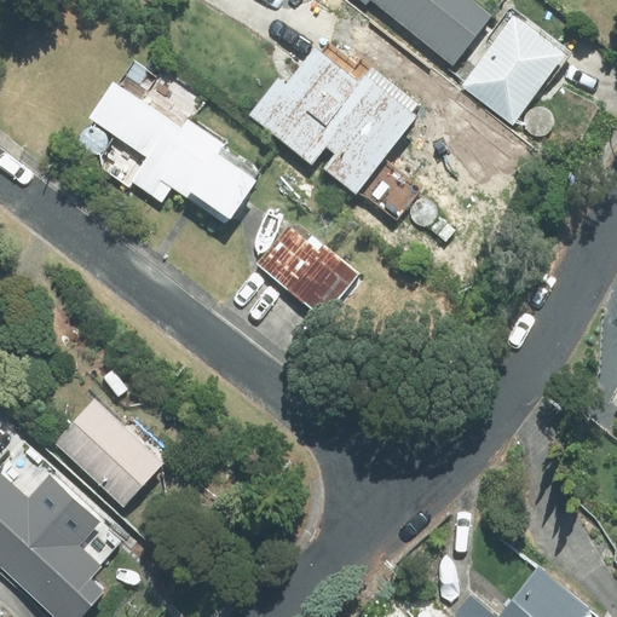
[(359,0),(367,6),(370,0),(451,67),(490,17),(470,0),(359,0)]
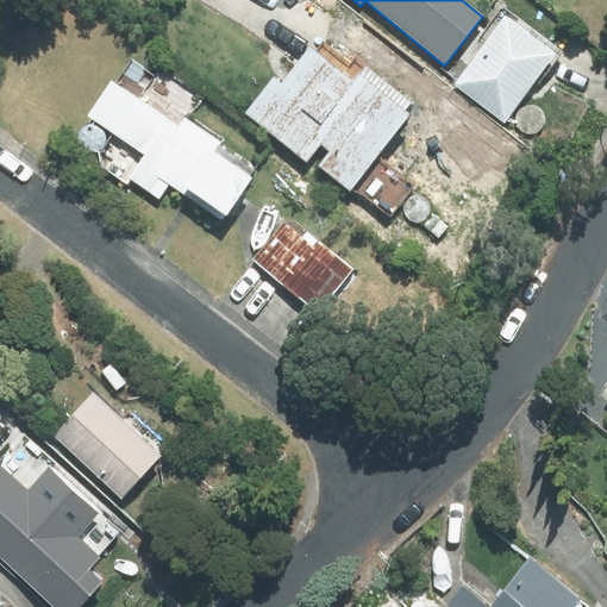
[(505,19),(456,83),(505,120),(552,56),(505,19)]
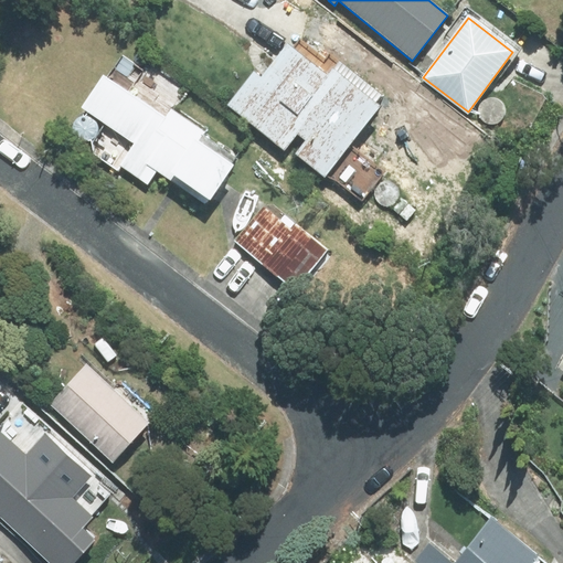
[(254,74),(229,106),(283,149),(296,134),(306,141),(296,155),(324,177),(378,108),(373,104),(381,94),(339,61),(331,71),(329,68),(322,76),(285,46),(259,78),(254,74)]
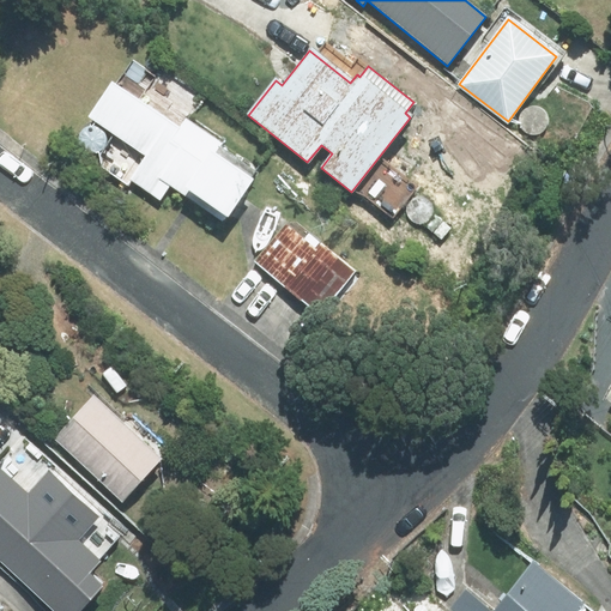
[(170,186),(185,194),(182,198),(199,210),(203,204),(225,219),(228,217),(233,221),(242,207),(235,203),(255,171),(218,146),(212,157),(209,155),(204,162),(174,140),(180,129),(112,84),(89,116),(145,155),(129,179),(161,199),(170,186)]
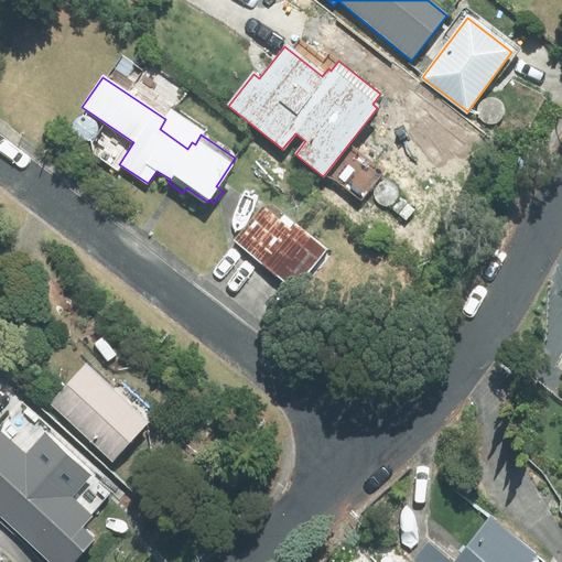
[(403,197),(392,209),(403,219),(415,208),(403,197)]
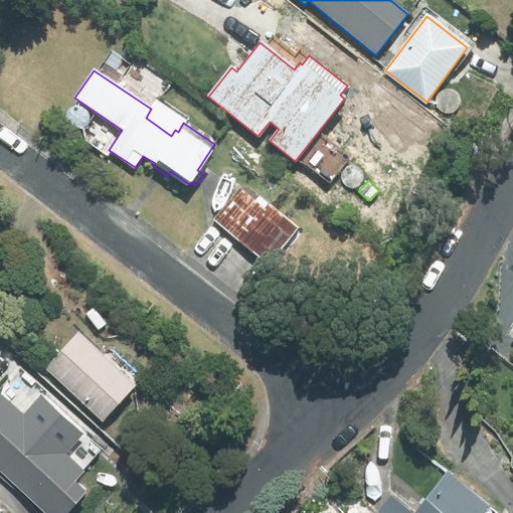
[(214,220),(267,264),(297,227),(268,202),(264,206),(241,187),(214,220)]
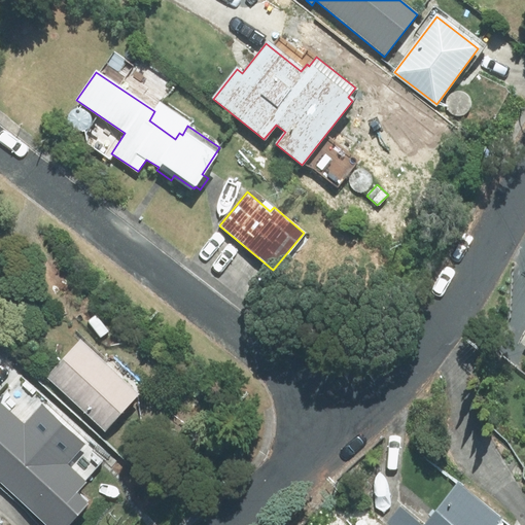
[(47,377),(105,432),(139,397),(80,343),(47,377)]
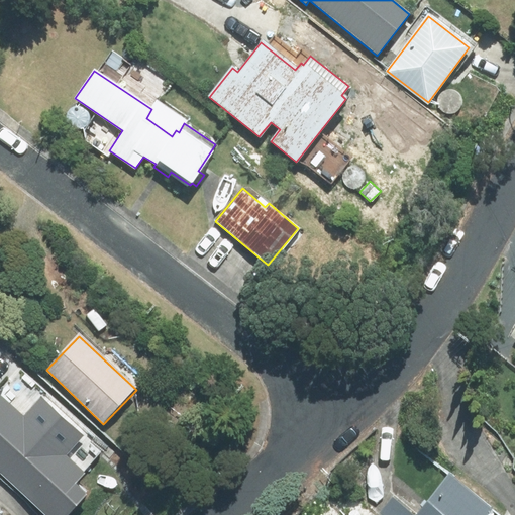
[(394,496),(381,510),(386,514),(486,514),(489,511),(448,476),(414,514),(394,496)]
